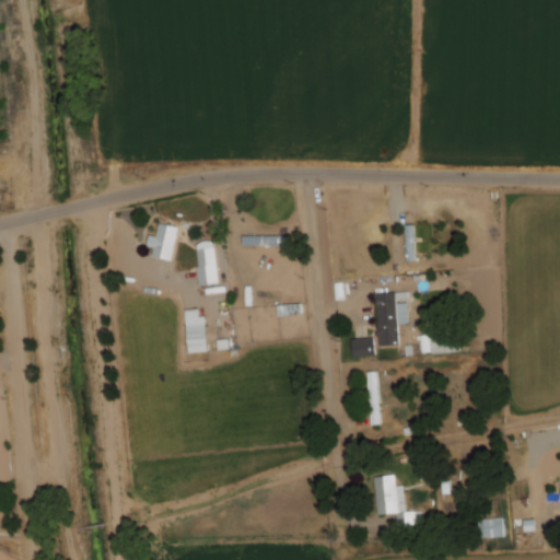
[(161,222),(181,228),(174,259),(155,256),(158,247),(149,246),(152,234),(158,235),(161,222)]
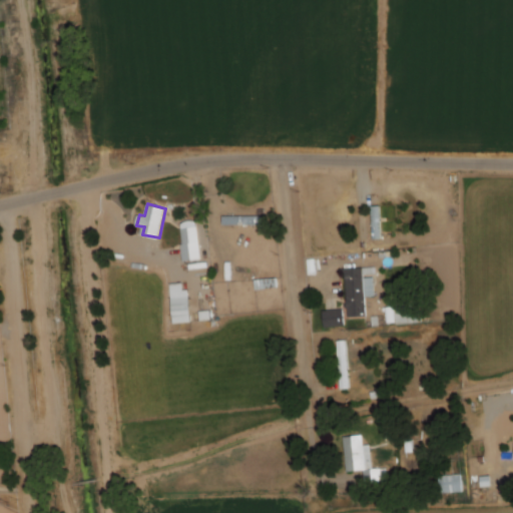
[(373,206),(382,205),(382,218),(387,218),(388,221),(383,221),(384,237),(375,238),(373,206)]
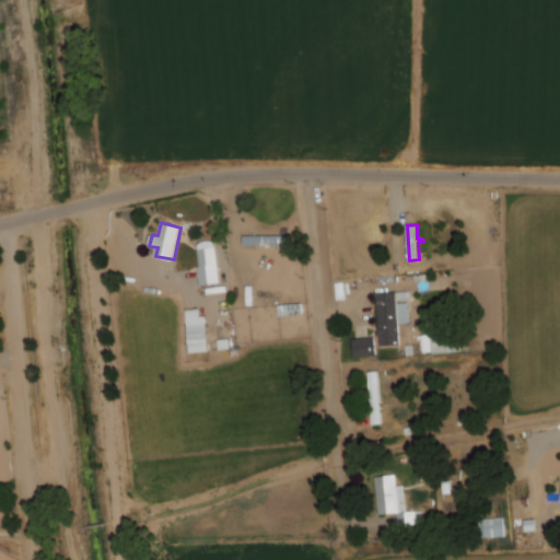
[(245,236),(245,245),(289,244),(289,228),(283,228),(283,235),(245,236)]
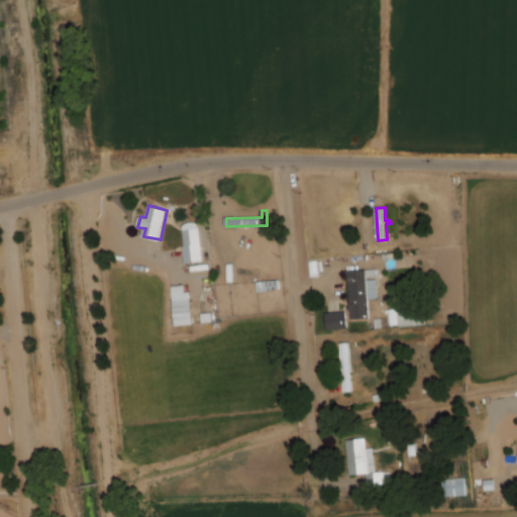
[(184,264),(202,263),(200,223),(182,224),(184,264)]
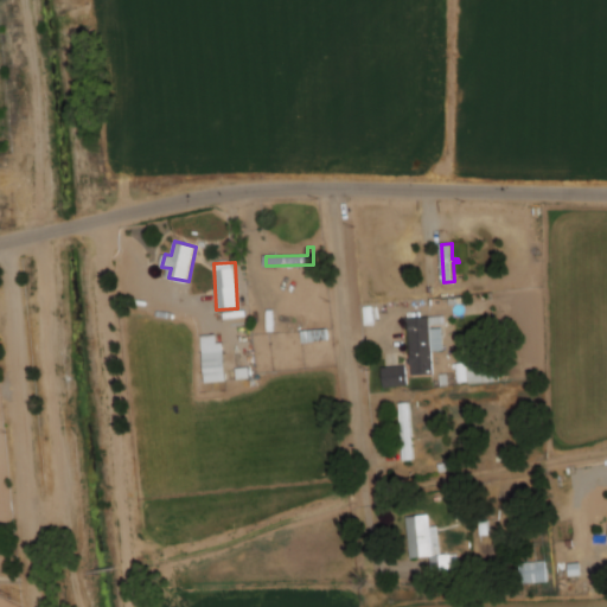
[(410,319),(446,317),(446,324),(433,325),(433,330),(443,328),(445,347),(433,349),(434,374),(414,375),(414,365),(410,365),(410,358),(413,358),(410,319)]
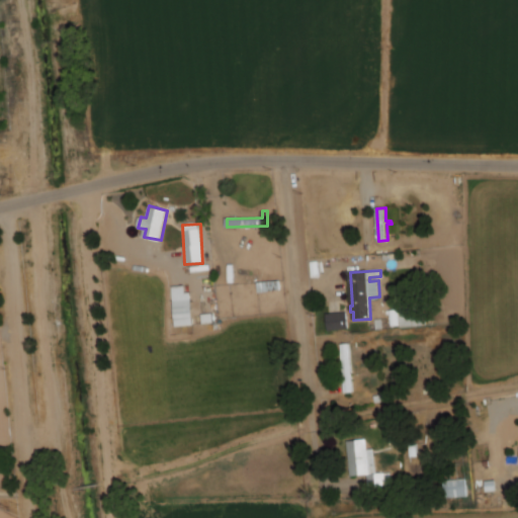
[(192,299),(174,300),(175,327),(193,326),(192,299)]
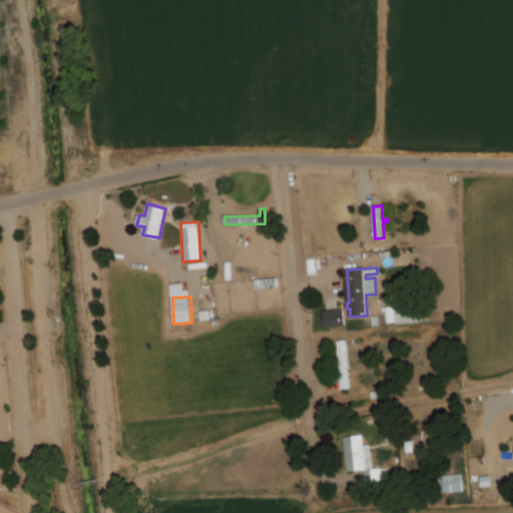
[(389,309),(389,324),(414,324),(414,309),(389,309)]
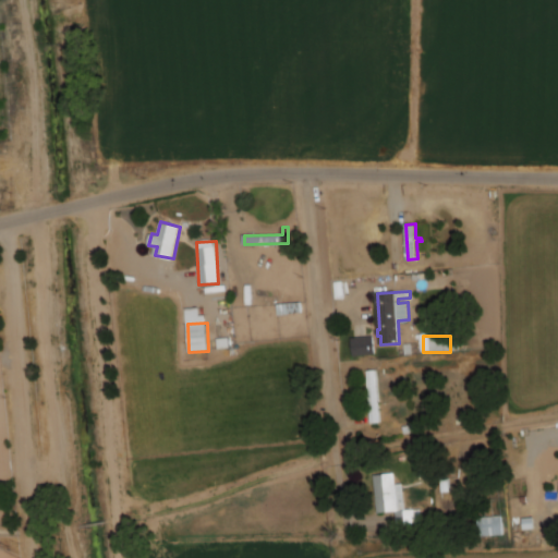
[(352,337),(352,355),(375,355),(375,337),(352,337)]
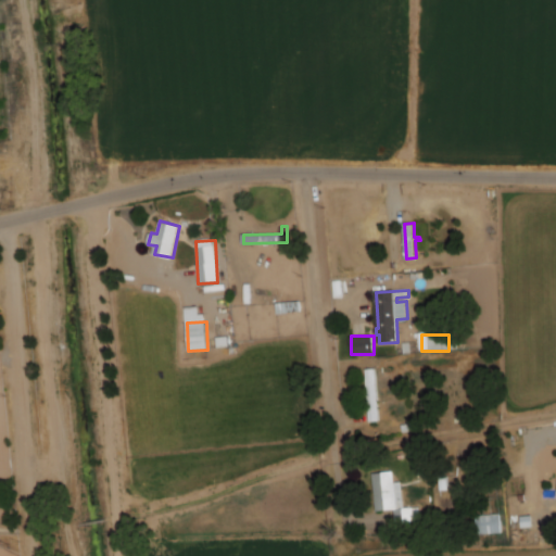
[(367,369),(377,368),(381,420),(370,421),(367,369)]
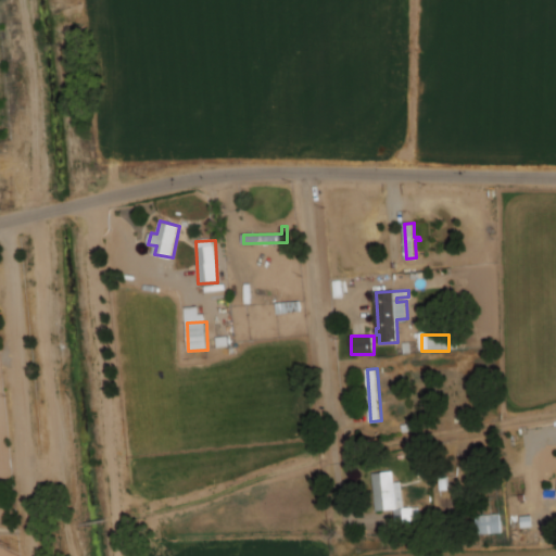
[(374,475),(394,472),(395,483),(402,483),(404,507),(422,506),(424,522),(397,525),(396,510),(377,512),(374,475)]
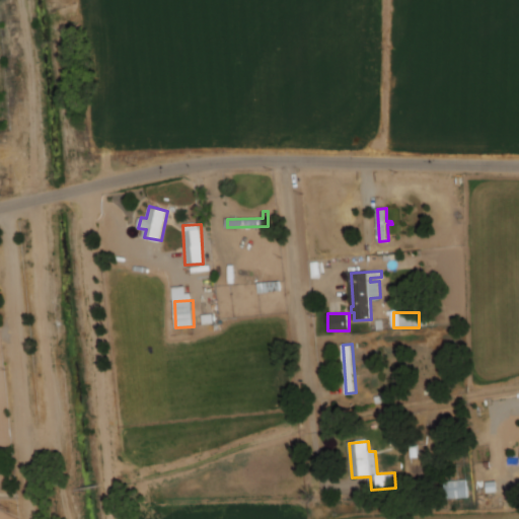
[(446,499),(467,498),(467,480),(445,482),(446,499)]
